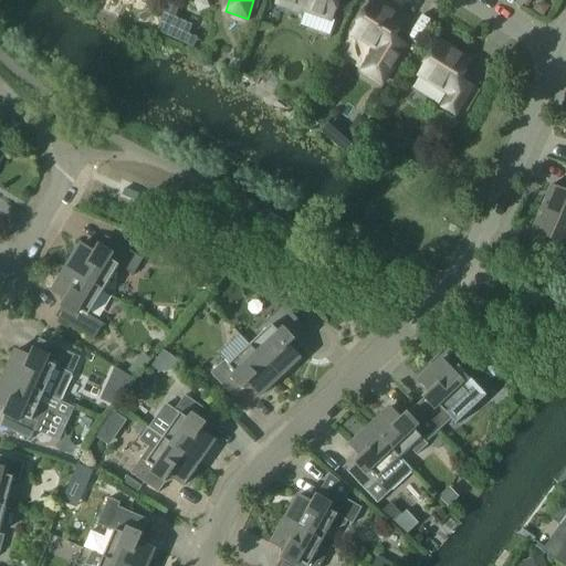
[(278,0),(276,3),(304,12),(305,10),(332,20),(339,0),(278,0)]
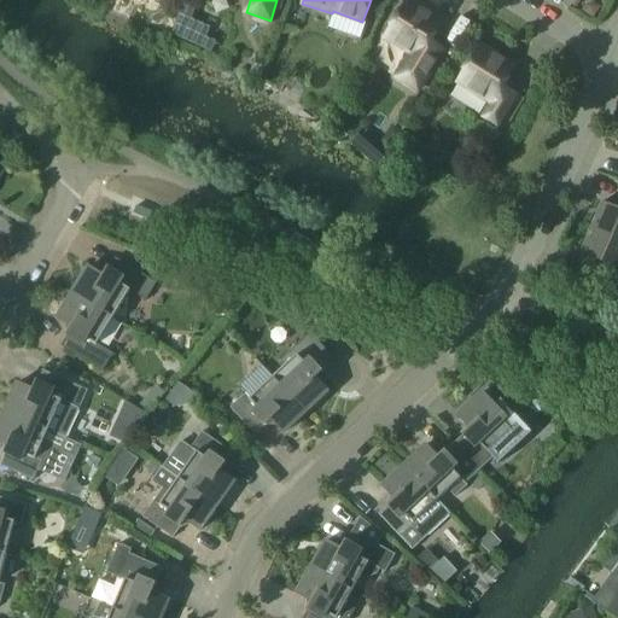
[(385,38),(412,53),(396,77),(418,91),(444,50),(431,41),(443,22),(408,0),(385,38)]
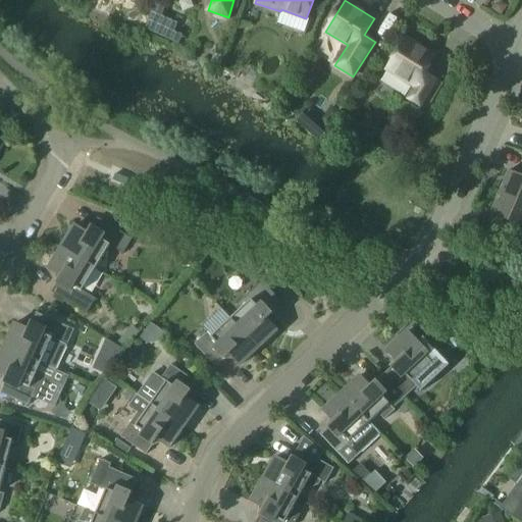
[(491,9),(502,16),(508,6),(502,2),(496,4),(491,9)]
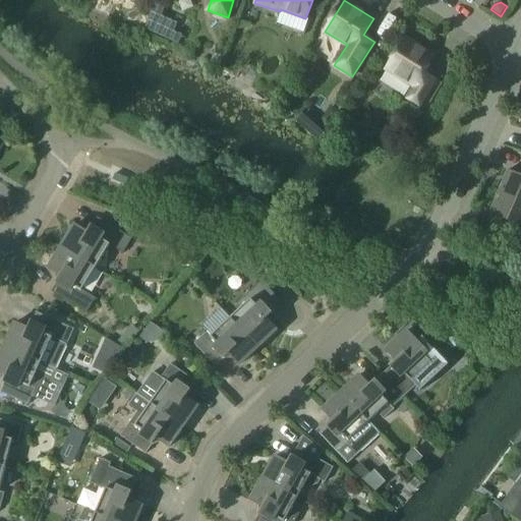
[(405,38),(386,69),(415,88),(408,99),(419,106),(436,79),(424,72),(435,56),(405,38)]
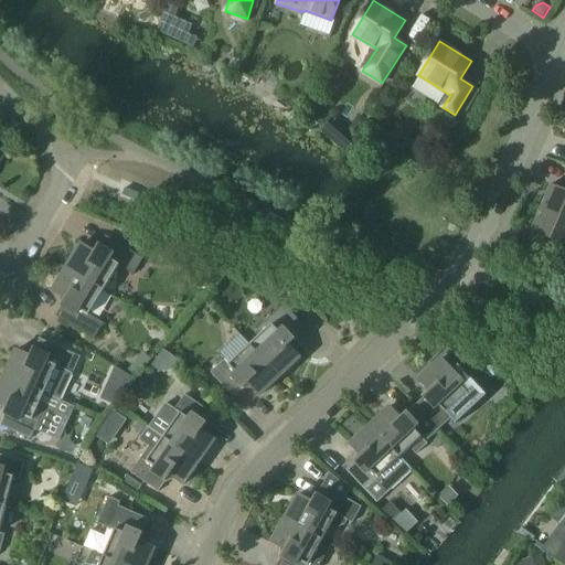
[(351,129),(351,130),(360,135),(368,121),(362,118),(358,119),(351,129)]
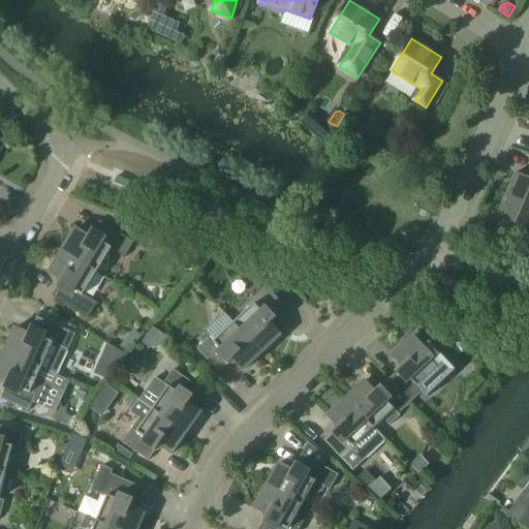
[(506,195),(528,205),(528,174),(528,178),(517,173),(506,195)]
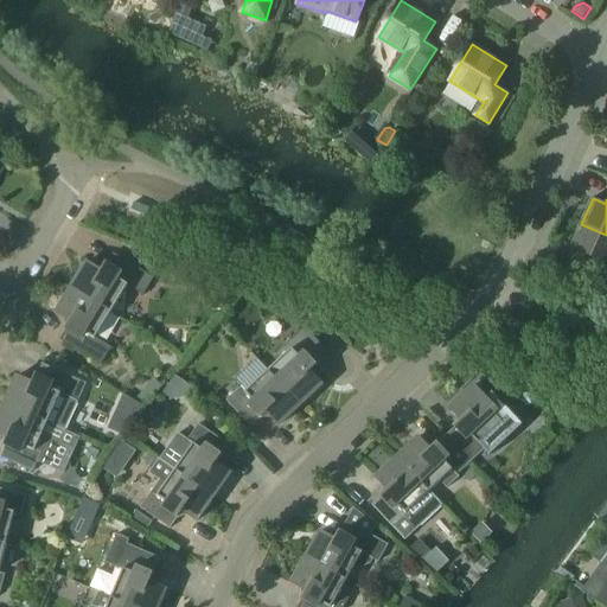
[(606,235),(581,224),(570,249),(583,255),(577,268),(606,281),(606,235)]
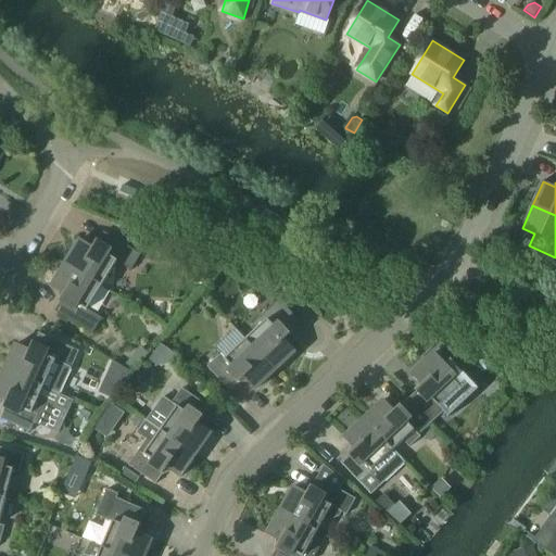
[(65,264),(102,286),(117,262),(131,270),(141,254),(104,232),(98,242),(97,241),(97,242),(97,243),(93,249),(80,241),(81,241),(80,240),(65,264)]
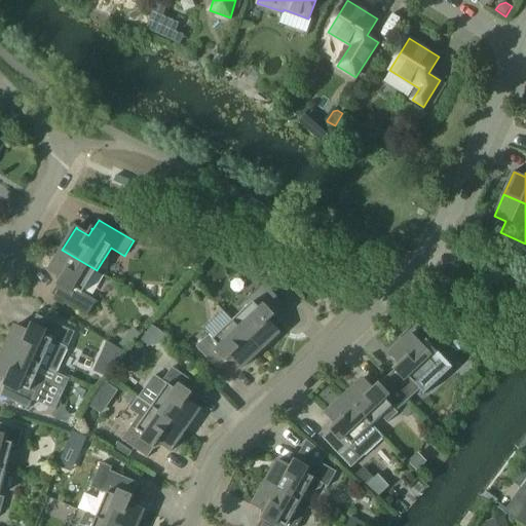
[(62,250),(48,271),(49,272),(50,271),(62,278),(59,285),(58,284),(58,285),(58,286),(52,295),(87,316),(97,301),(83,293),(97,270),(62,250)]
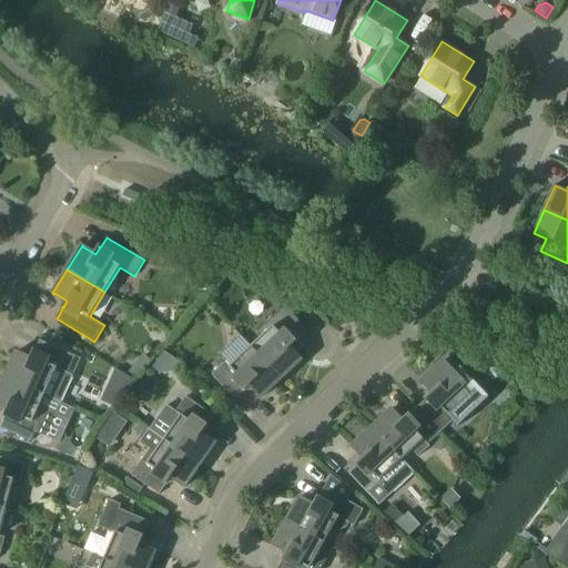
[(270,284),(269,285),(263,291),(275,305),(286,294),(286,293),(286,291),(270,284)]
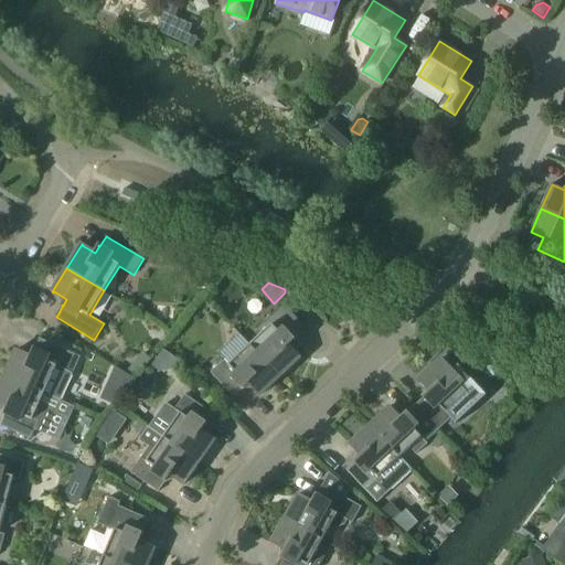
[(260,336),(251,344),(280,376),(300,358),(299,356),(299,358),(288,347),(294,341),(295,342),(295,341),(295,340),(307,329),(284,305),(256,330),(260,336)]
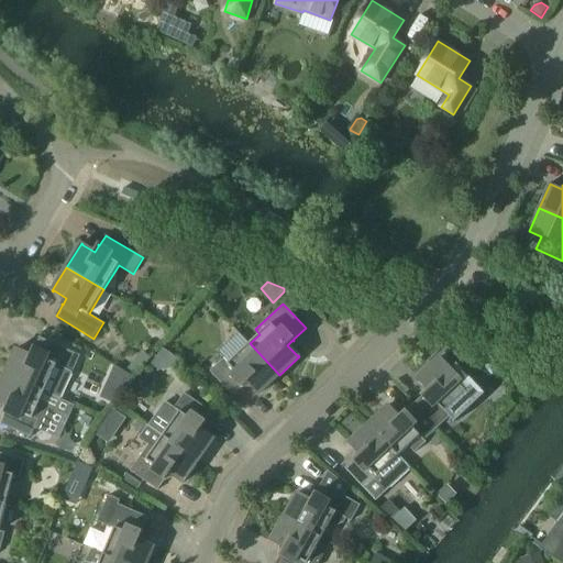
[(4,374),(44,392),(61,399),(73,372),(63,367),(70,352),(40,338),(34,349),(34,348),(33,350),(34,350),(31,356),(18,350),(17,349),(4,374)]
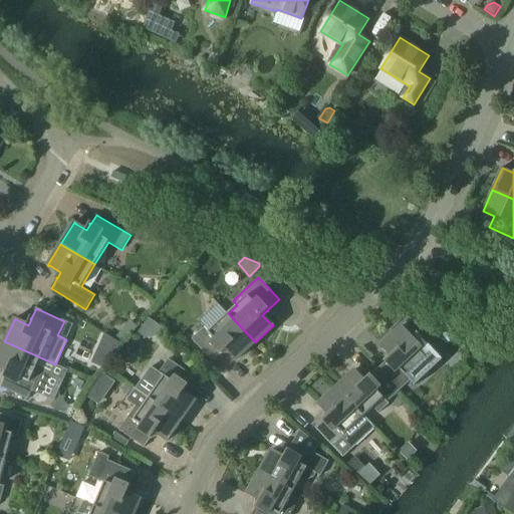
[(255,342),(228,313),(209,331),(205,327),(192,339),(213,361),(221,354),(222,353),(226,348),(236,358),(236,359),(236,360),(255,342)]
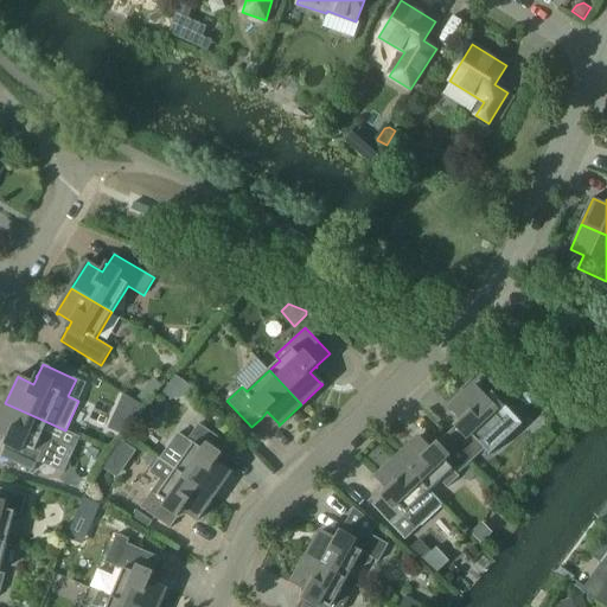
[(163,394),(172,400),(185,398),(192,388),(174,376),(163,394)]
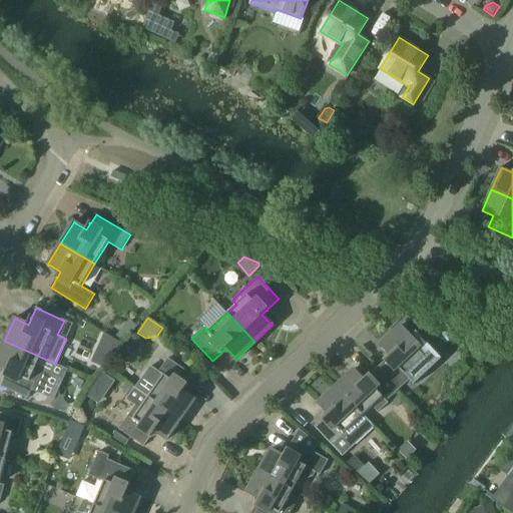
[(385,361),(378,368),(398,390),(409,379),(414,384),(442,359),(416,332),(411,337),(401,326),(380,345),(381,346),(391,356),(386,360),(385,361)]
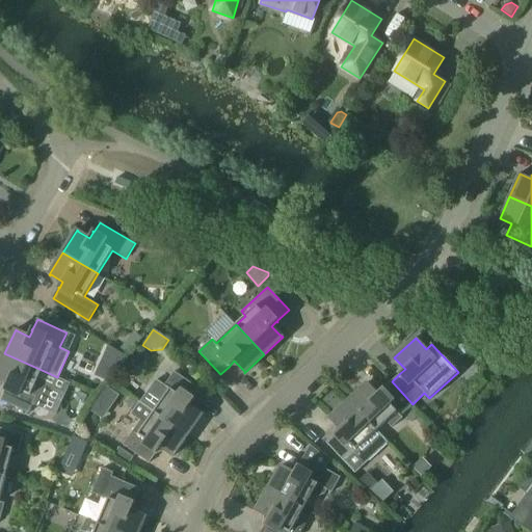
[(108,346),(102,361),(116,368),(126,356),(108,346)]
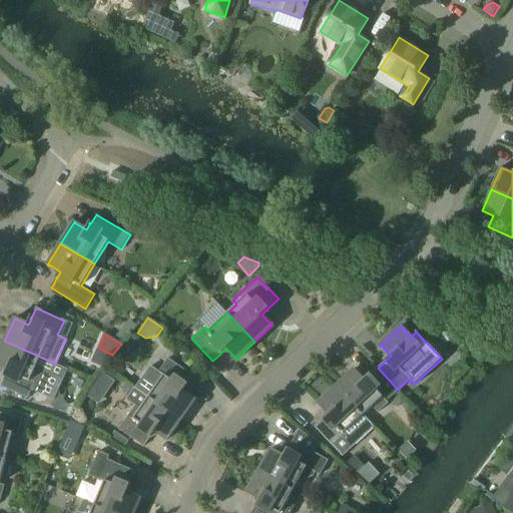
[(4,341),(0,350),(0,366),(8,370),(5,375),(4,375),(4,376),(5,377),(0,386),(28,399),(32,390),(41,395),(50,375),(35,368),(40,357),(4,341)]
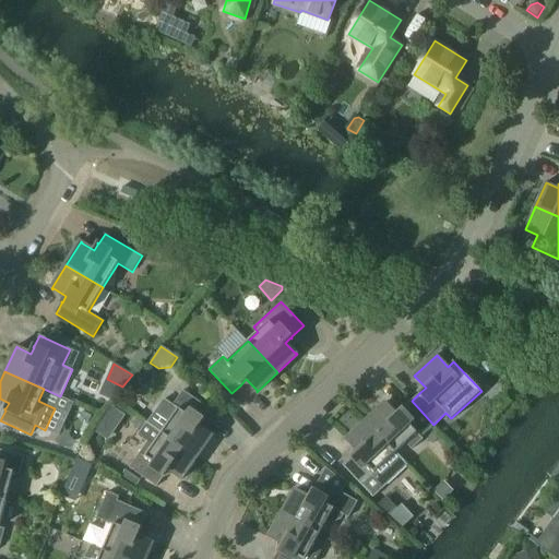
[(198,458),(213,436),(212,435),(199,426),(203,420),(204,421),(204,420),(204,419),(211,409),(183,391),(173,406),(178,409),(162,432),(198,458)]
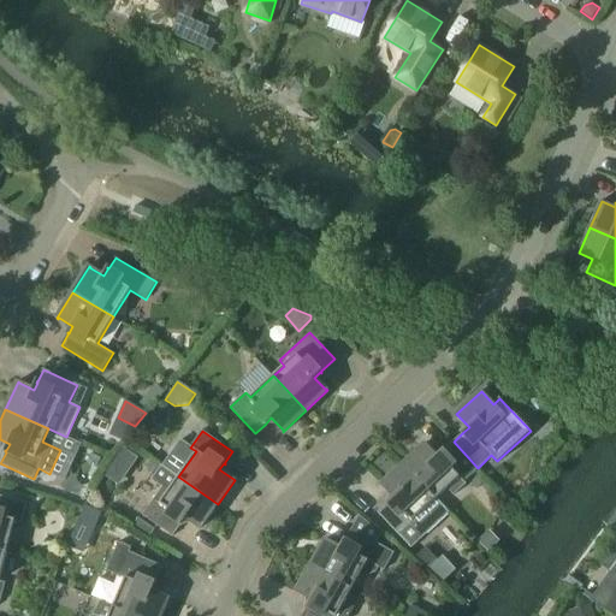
[(478,468),(454,442),(444,451),(443,450),(442,451),(443,452),(437,457),(426,445),(426,444),(425,444),(403,465),(436,498),(446,489),(454,495),(466,484),(465,481),(478,468)]
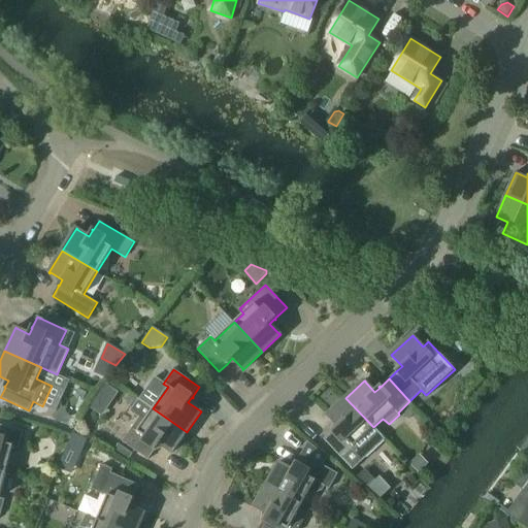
[(92,407),(106,414),(118,389),(102,383),(92,407)]
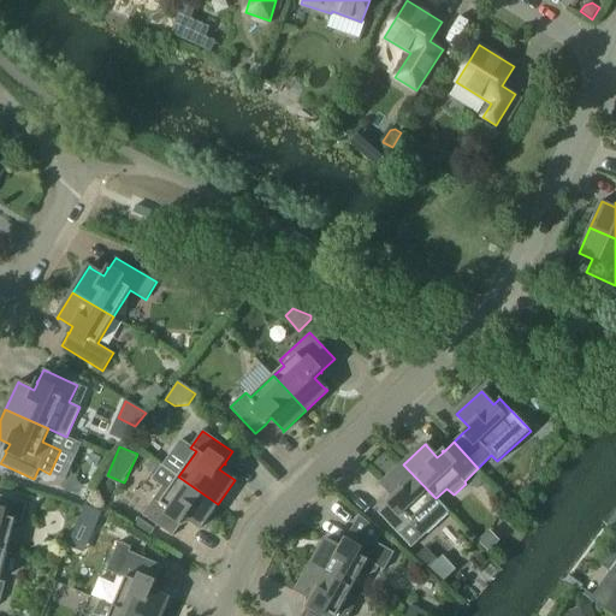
[(436,498),(403,465),(381,485),(383,486),(383,485),(395,498),(389,503),(388,502),(386,503),(388,504),(378,513),(412,549),(450,513),(436,498)]
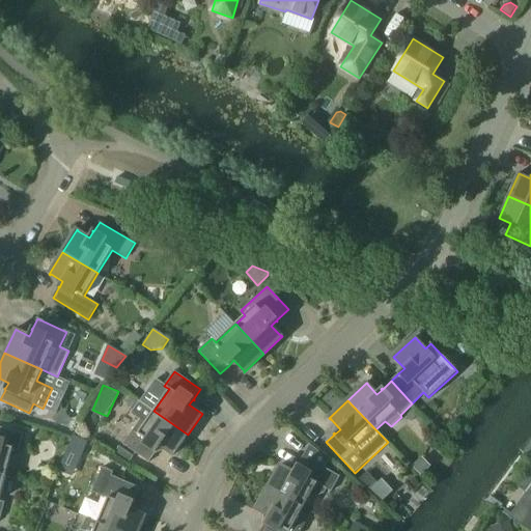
[(188,435),(154,411),(139,401),(131,414),(140,420),(123,444),(149,463),(156,453),(157,453),(157,452),(160,447),(172,455),(171,455),(172,456),(188,435)]
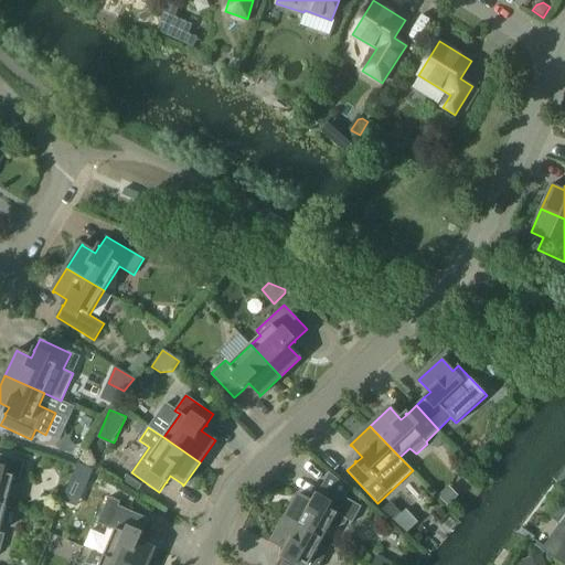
[(0,503),(6,505),(13,478),(20,480),(24,461),(0,455),(0,503)]
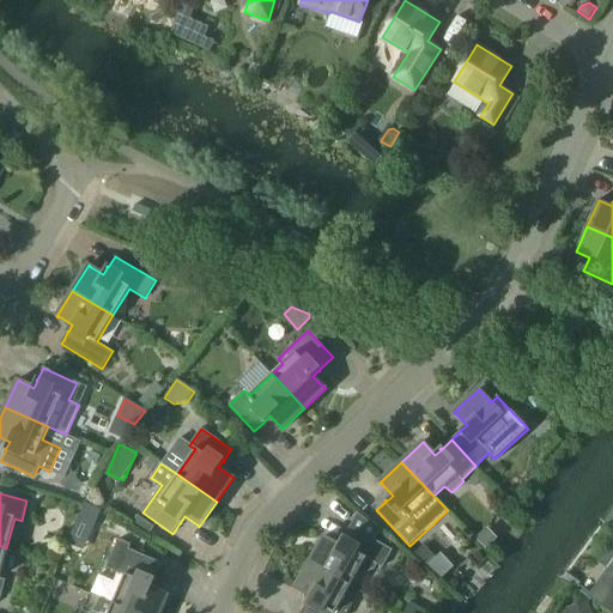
[(351,586),(365,559),(371,562),(382,545),(350,527),(344,538),(343,538),(343,539),(344,539),(340,546),(325,538),(326,538),(323,536),(309,563),(351,586)]
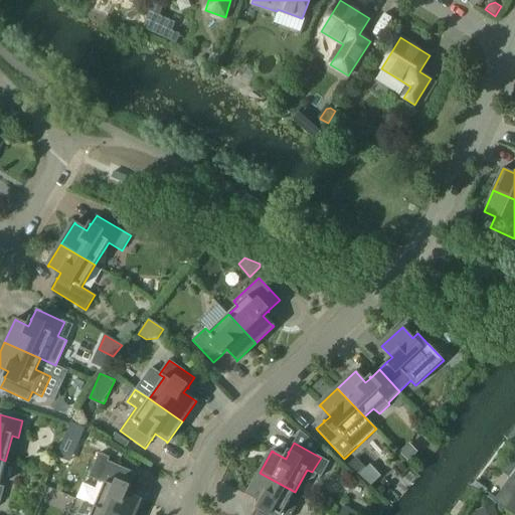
[(90,477),(100,482),(108,462),(110,459),(99,454),(90,477)]
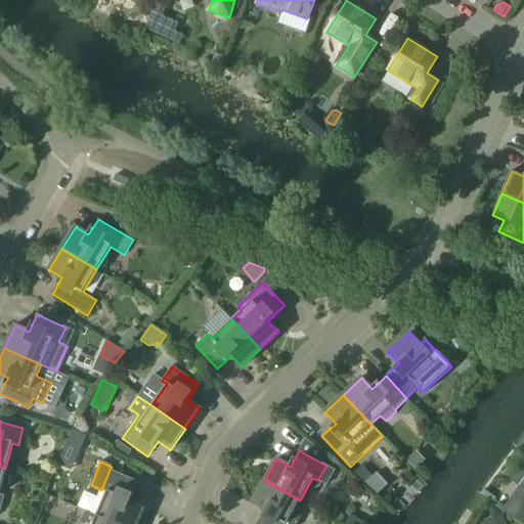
[(362,485),(372,477),(362,466),(353,475),(362,485)]
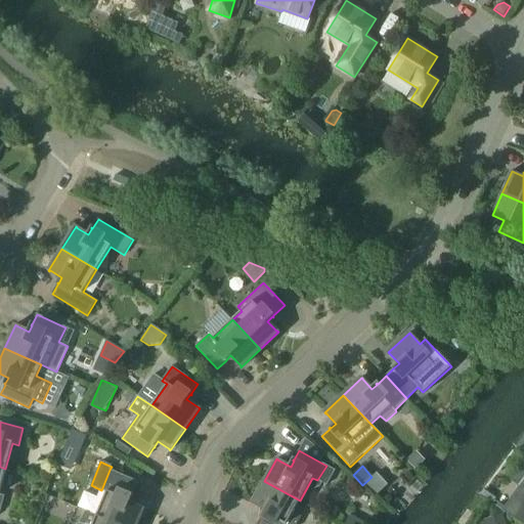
[(114,523),(136,523),(143,509),(142,508),(142,509),(129,503),(132,496),(133,497),(133,495),(132,495),(138,482),(110,470),(101,490),(106,492),(96,516),(86,512),(114,523)]
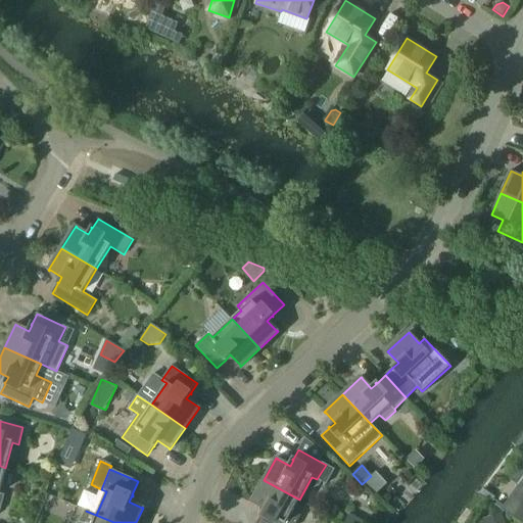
[(299,500),(264,480),(251,503),(252,503),(265,510),(262,516),(260,515),(260,516),(260,517),(256,522),(286,522),(299,500)]
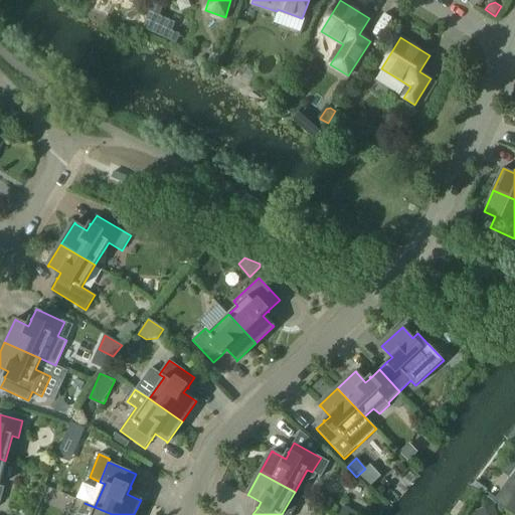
[(514,514),(514,476),(496,503),(513,514),(514,514)]
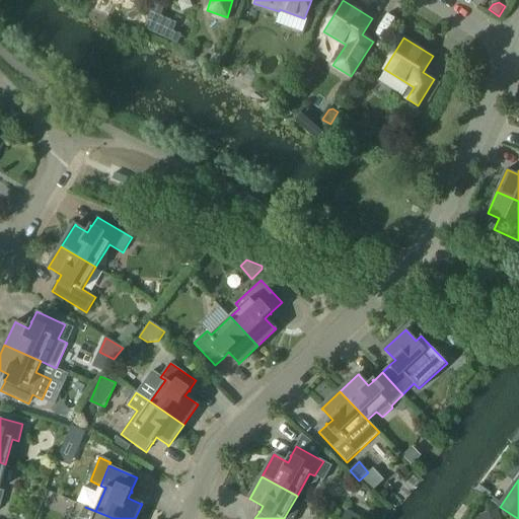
[(113,518),(85,507),(79,518),(113,518)]
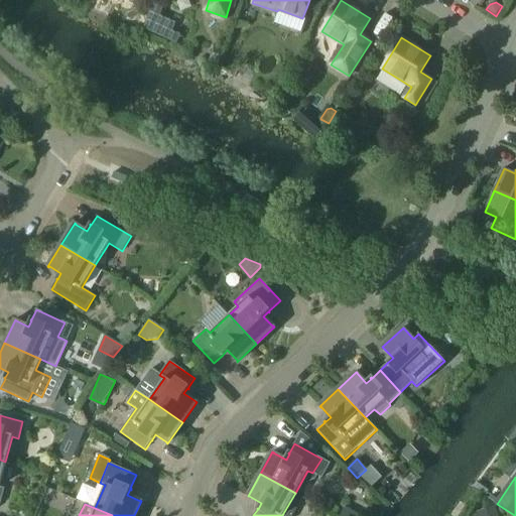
[(498,515),(495,506),(477,512),(478,515),(498,515)]
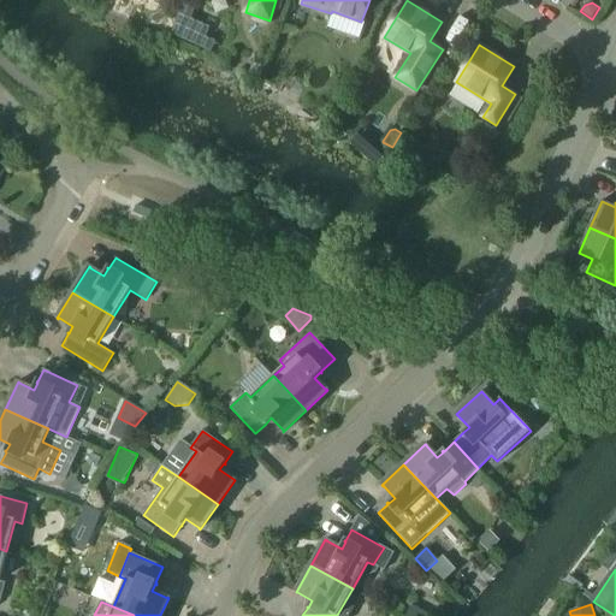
[(406,615),(427,615),(428,614),(412,605),(406,615)]
